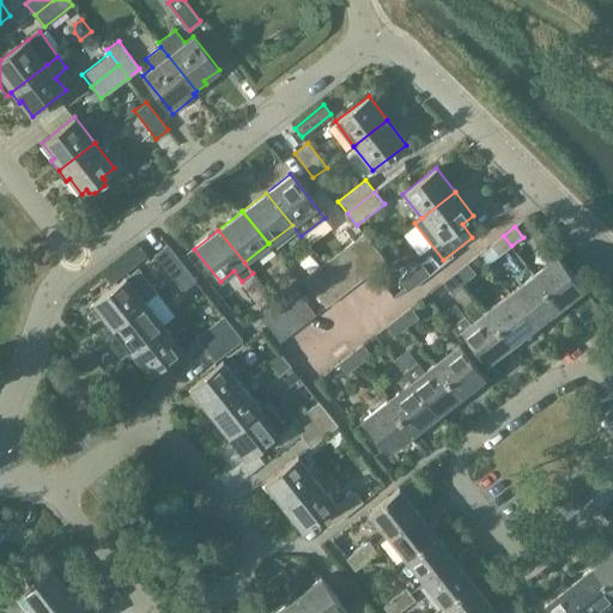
[(364,234),(352,243),(374,271),(386,261),(364,234)]
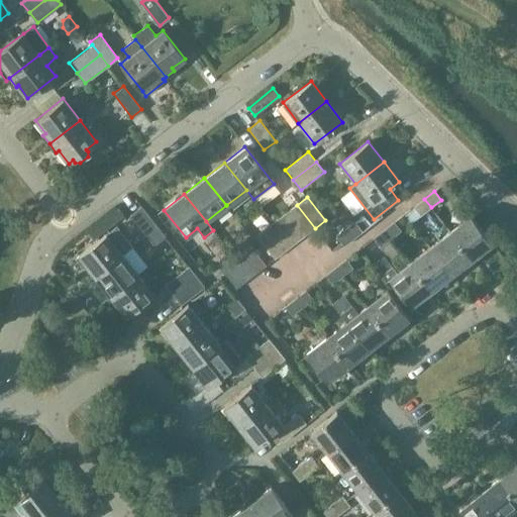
[(431,207),(424,199),(413,207),(420,216),(431,207)]
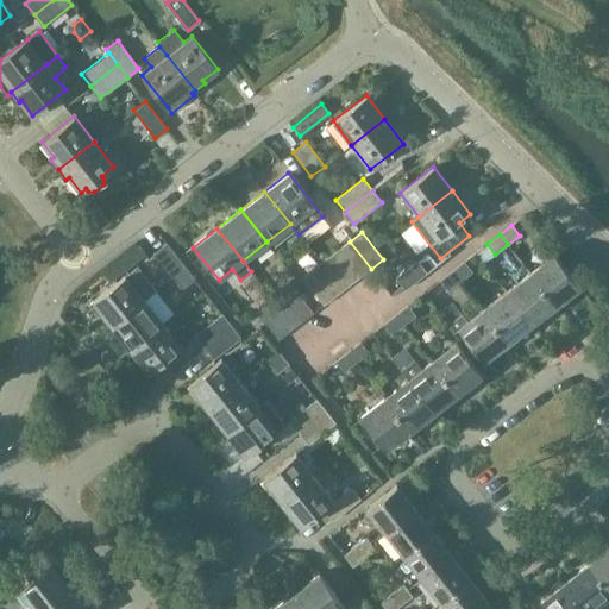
[(350,242),(338,250),(359,277),(371,269),(350,242)]
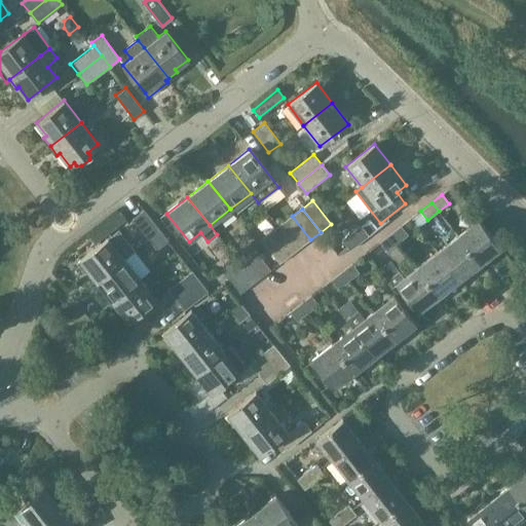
[(149,240),(150,239),(160,231),(144,211),(133,219),(149,240)]
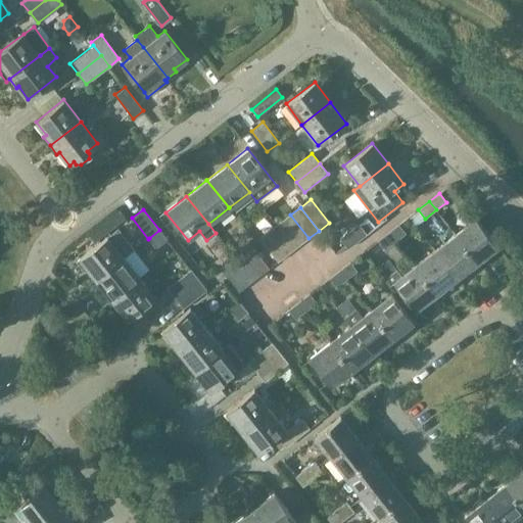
[(119,210),(88,234),(94,241),(125,218),(119,210)]
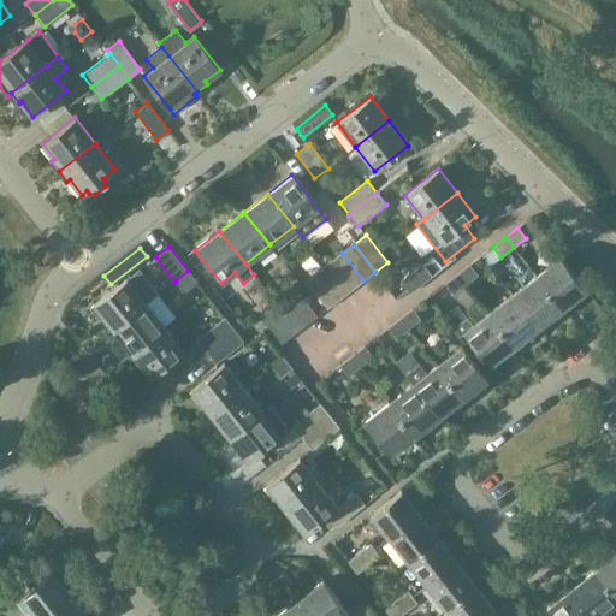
[(342,253),(331,262),(351,290),(363,280),(342,253)]
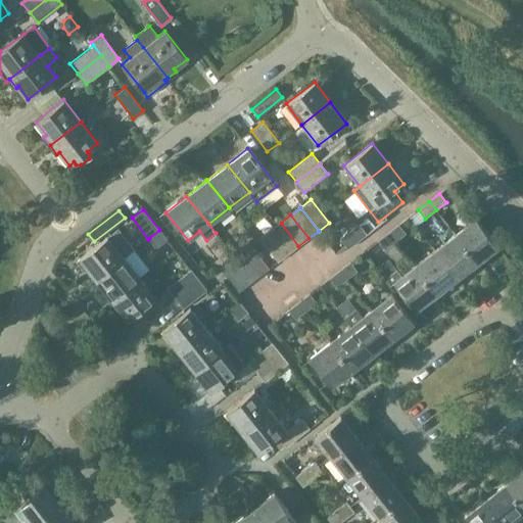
[(475,218),(455,234),(476,262),(496,246),(475,218)]
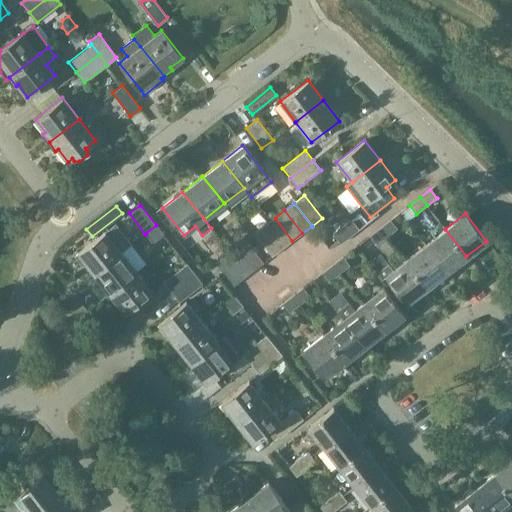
[(275,218),(265,225),(282,248),(292,241),(275,218)]
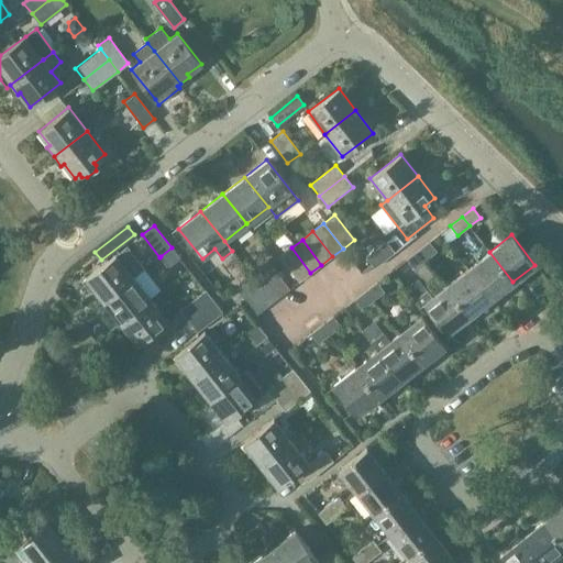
[(366,257),(375,267),(395,252),(386,241),(366,257)]
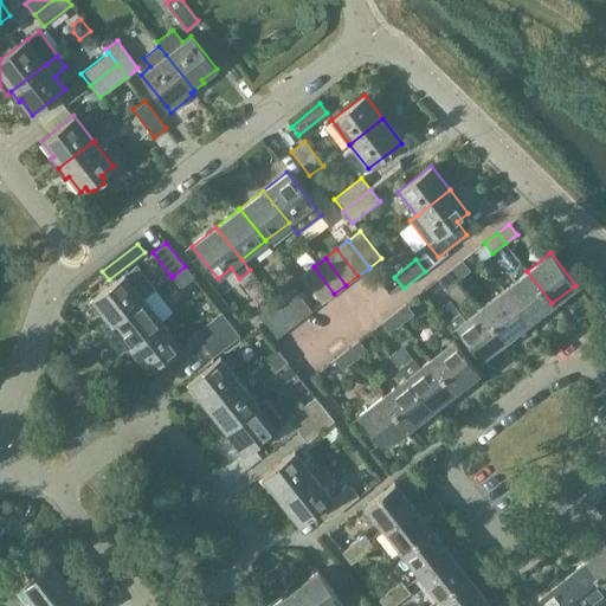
[(462,260),(450,270),(458,279),(470,270),(462,260)]
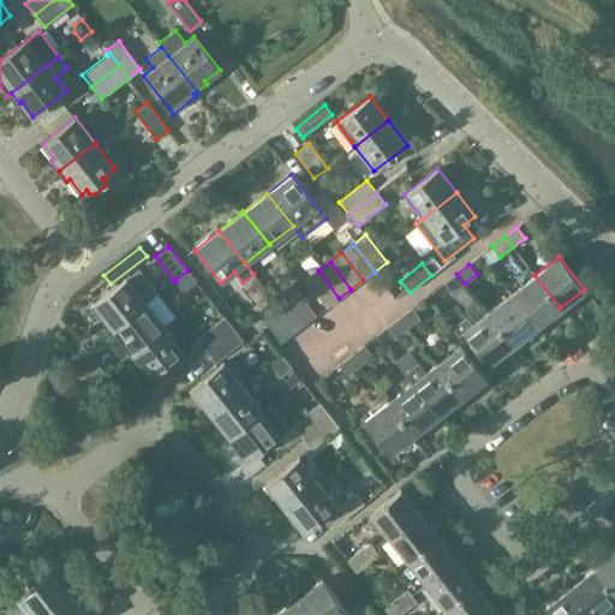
[(196,282),(187,270),(175,280),(184,292),(196,282)]
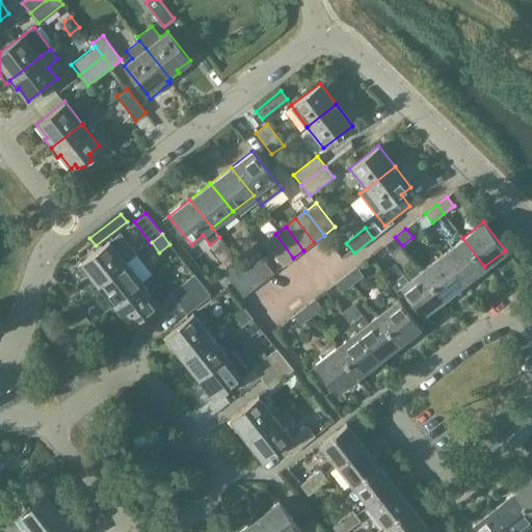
[(293,258),(275,234),(265,242),(283,266),(293,258)]
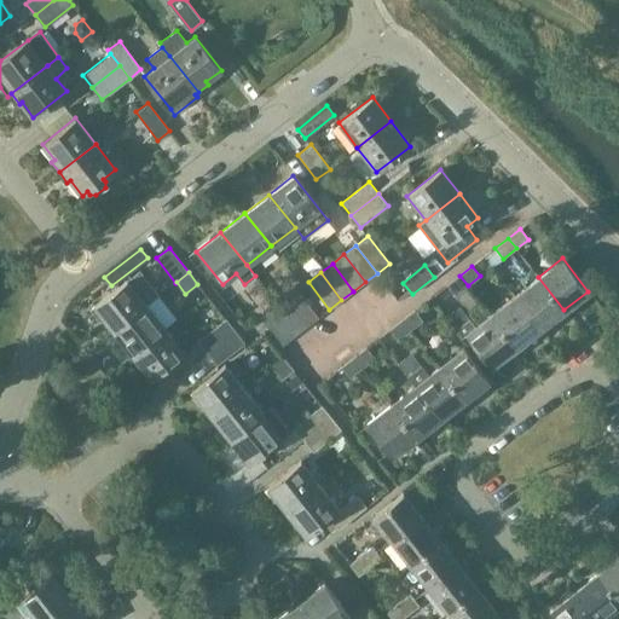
[(468,285),(460,276),(447,285),(455,295),(468,285)]
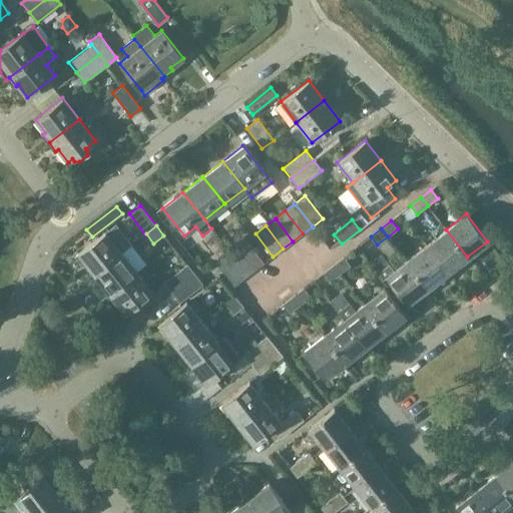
[(446,229),(426,245),(448,273),(467,257),(446,229)]
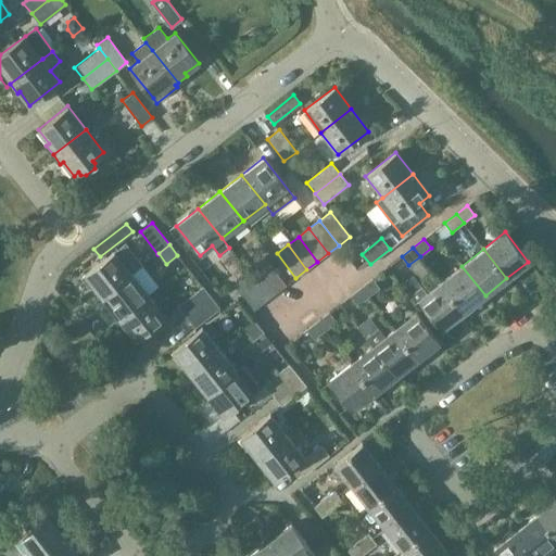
[(116,251),(80,278),(89,289),(93,286),(102,297),(133,273),(126,263),(116,251)]
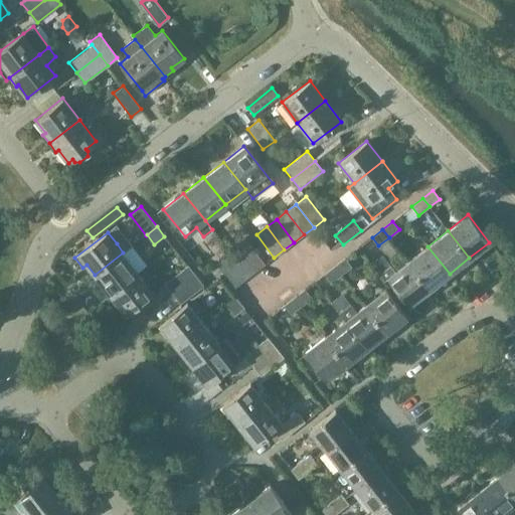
[(247,241),(236,249),(254,273),(265,265),(247,241)]
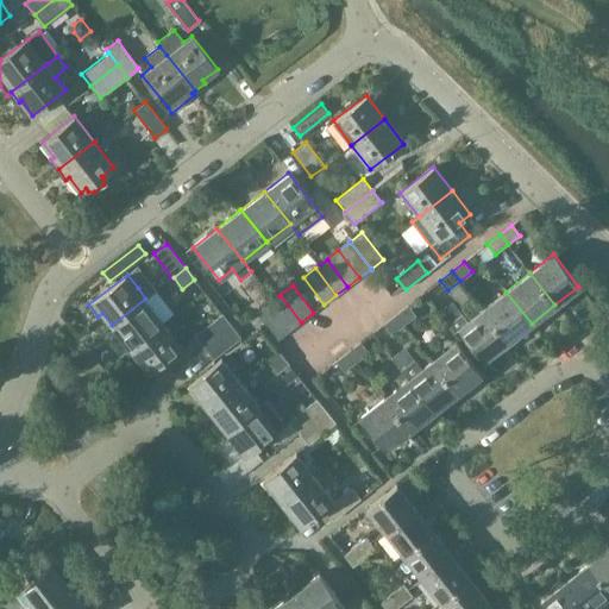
[(506,292),(482,309),(508,341),(532,324),(506,292)]
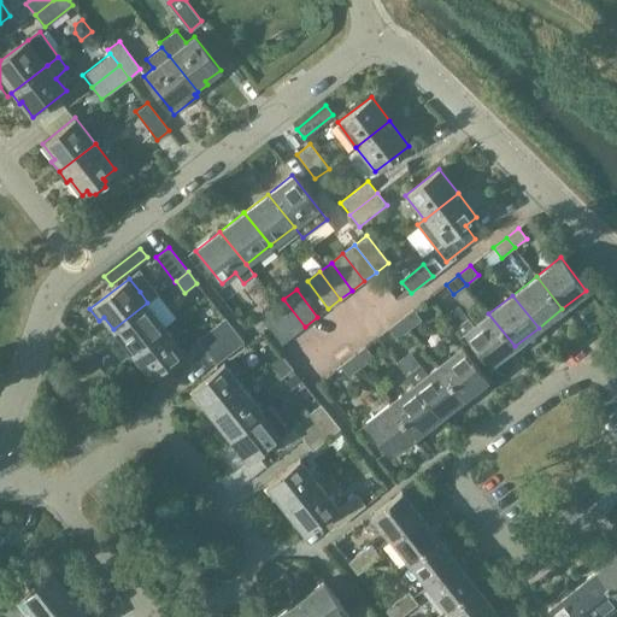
[(283,299),(272,309),(293,335),(305,327),(283,299)]
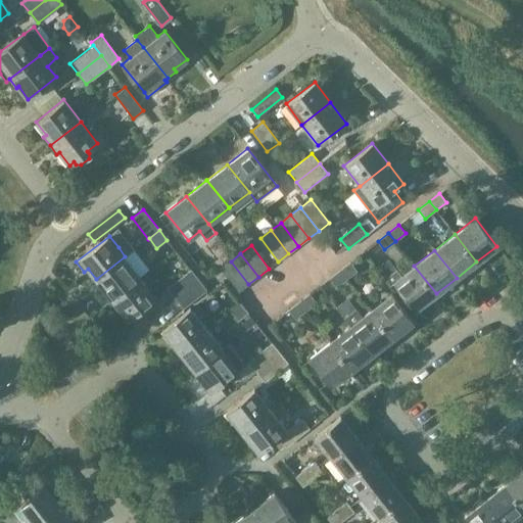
[(96,279),(112,299),(141,277),(125,256),(96,279)]
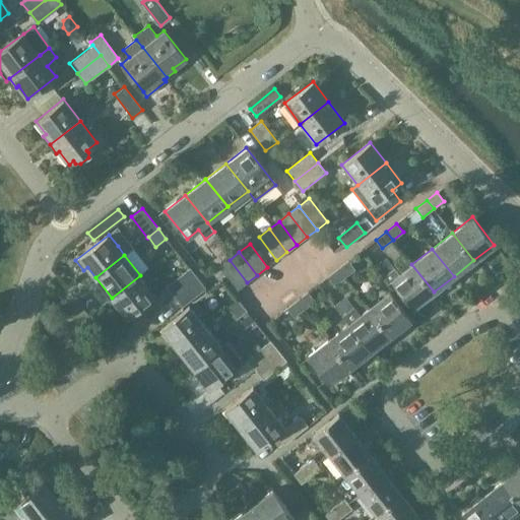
[(247,282),(230,260),(219,267),(237,290),(247,282)]
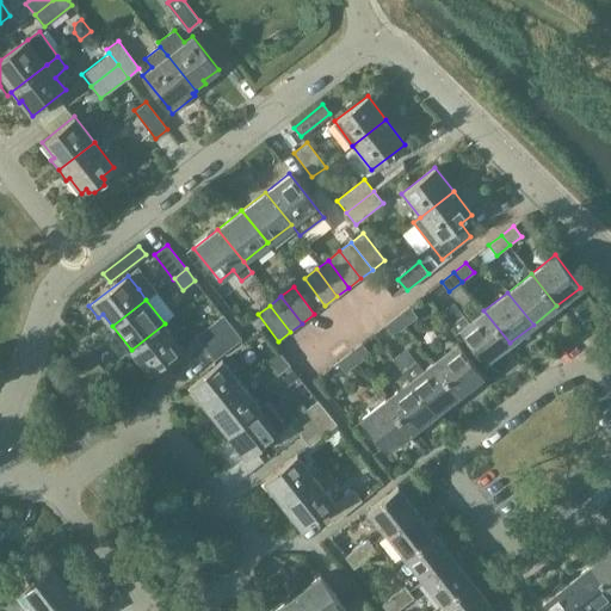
[(409,307),(397,315),(405,326),(417,316),(409,307)]
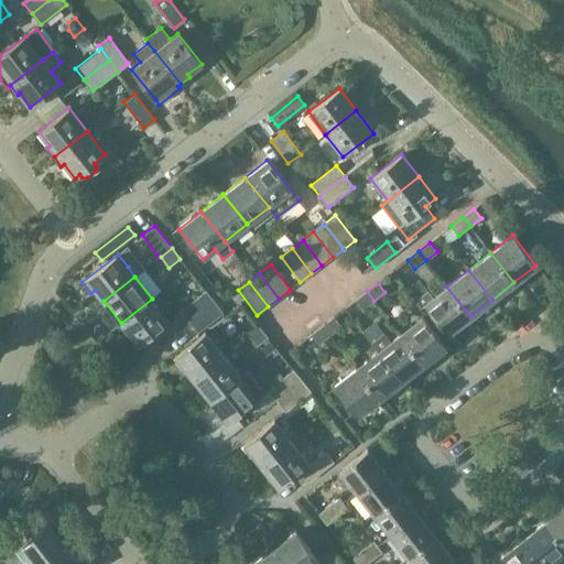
[(470,316),(446,286),(433,297),(427,291),(416,300),(419,303),(425,304),(448,334),(470,316)]
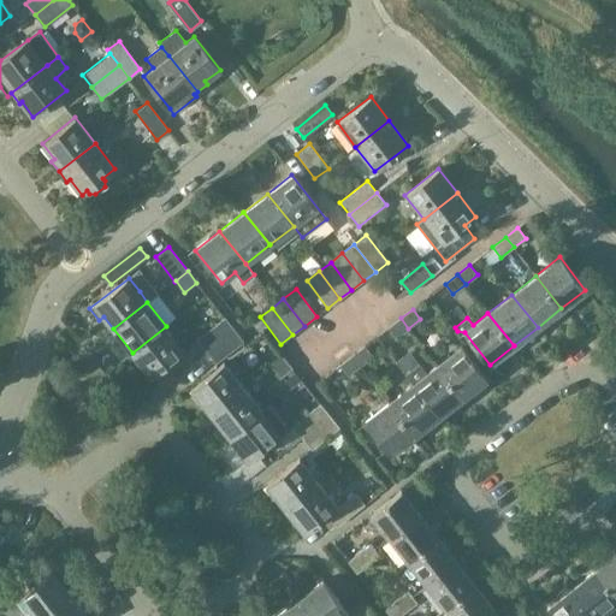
[(197,339),(207,353),(235,331),(225,318),(197,339)]
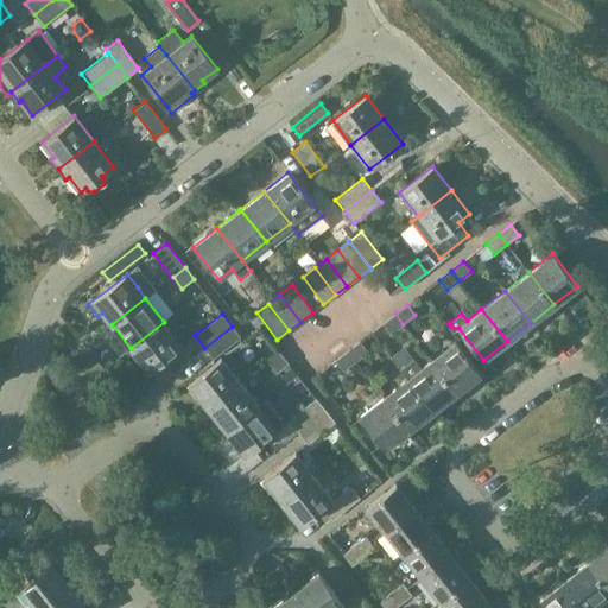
[(403,324),(396,314),(384,323),(391,334),(403,324)]
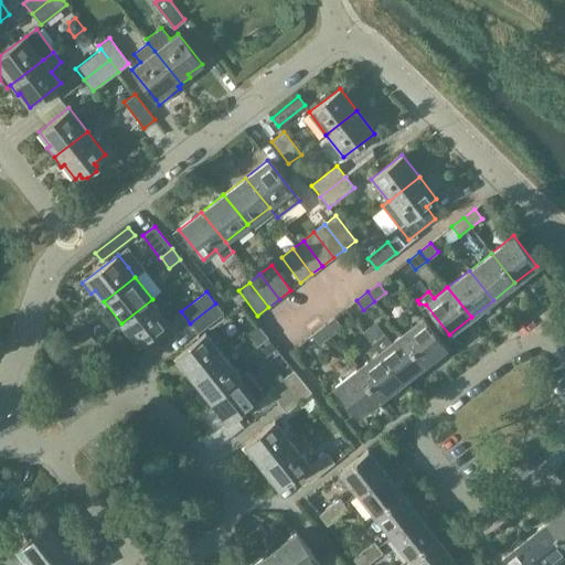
[(152,299),(121,323),(139,345),(170,321),(152,299)]
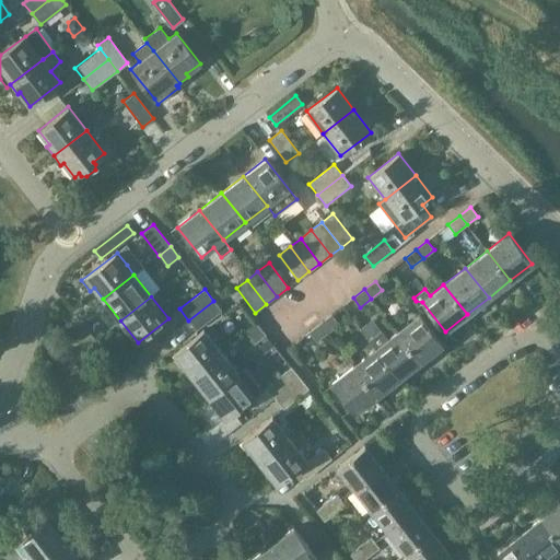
[(213,301),(188,321),(196,330),(221,311),(213,301)]
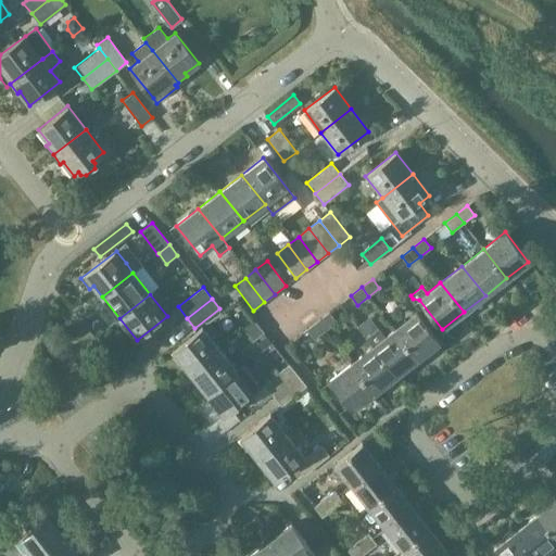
[(329,312),(317,321),(325,330),(337,321),(329,312)]
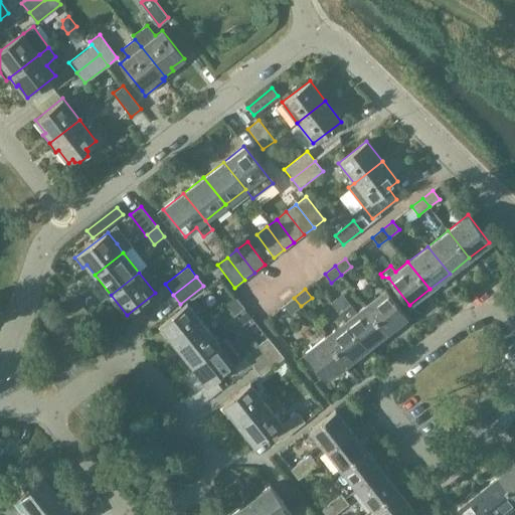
[(386,290),(366,306),(387,333),(407,317),(386,290)]
